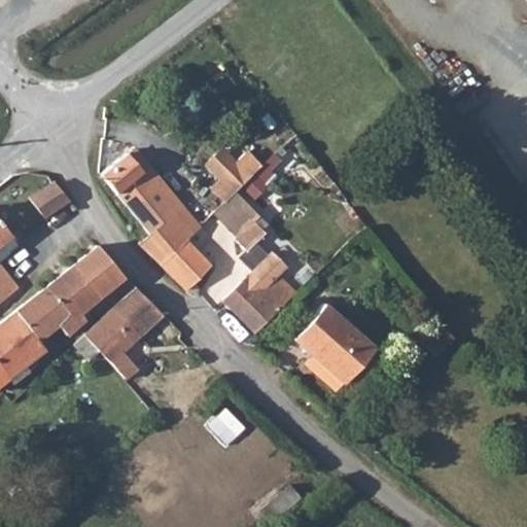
[(213,188),(225,202),(262,165),(250,151),(213,188)]
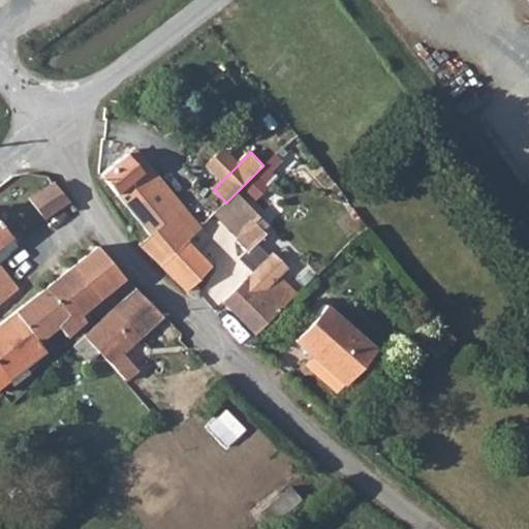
[(162,266),(190,238),(200,228),(142,170),(119,193),(152,232),(139,244),(162,266)]
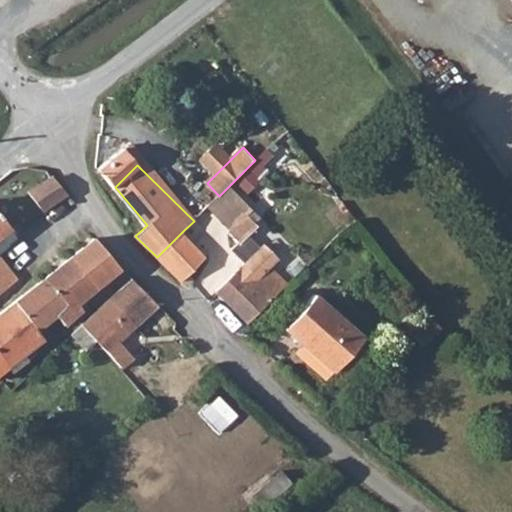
[(44,210),(66,193),(52,177),(30,193),(44,210)]
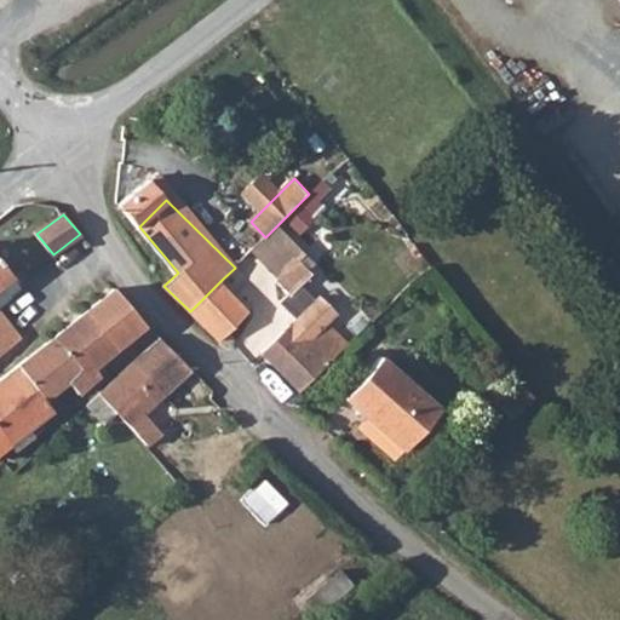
[(27,267),(0,236),(0,258),(15,276),(27,267)]
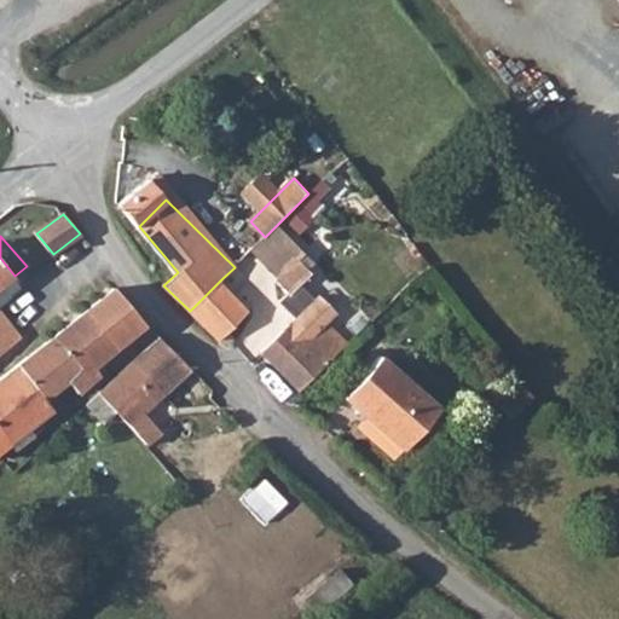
[(0,287),(5,283),(15,276),(0,258),(0,287)]
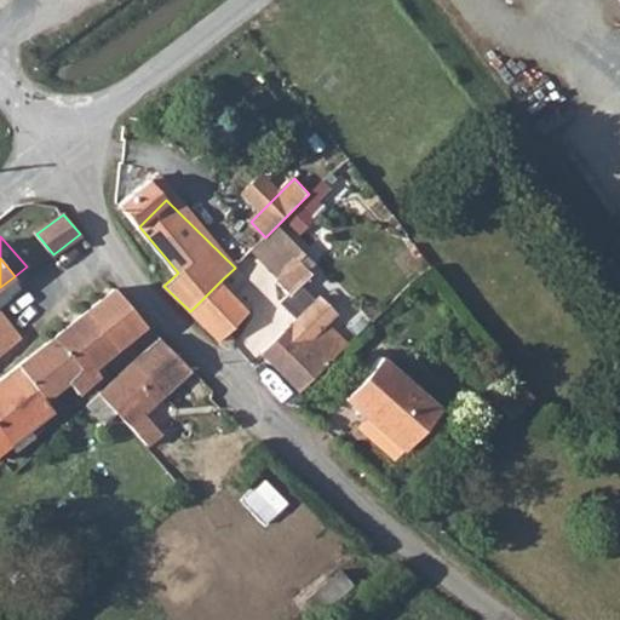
[(263,352),(300,392),(349,345),(329,325),(340,315),(321,296),(316,300),(300,286),(313,274),(299,260),(277,282),(291,296),(282,303),(298,319),(263,352)]
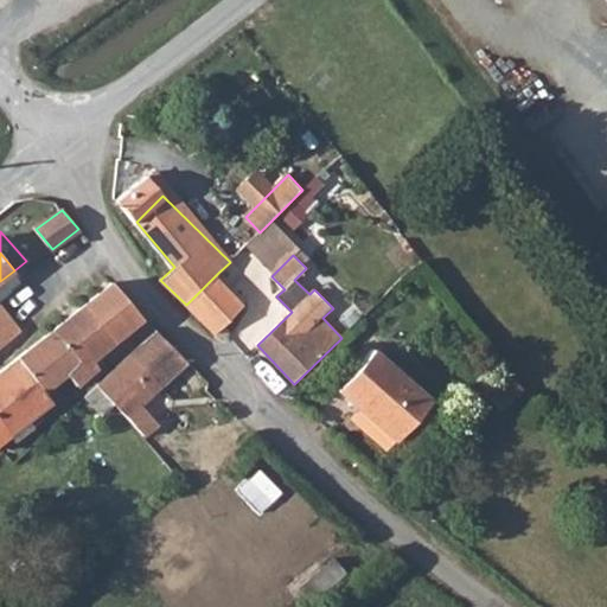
[(186,305),(227,345),(242,331),(231,319),(248,302),(218,273),(186,305)]
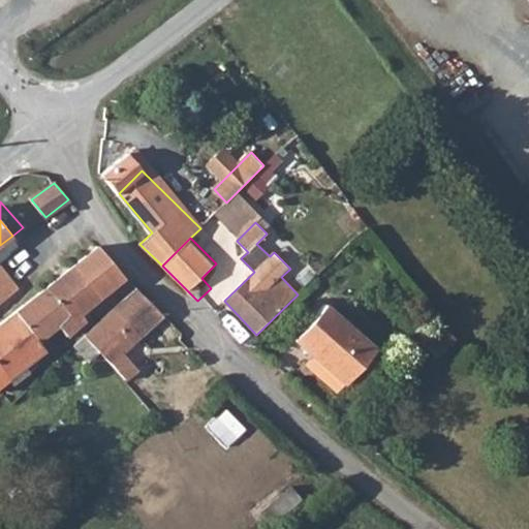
[(72,265),(99,293),(126,269),(102,241),(72,265)]
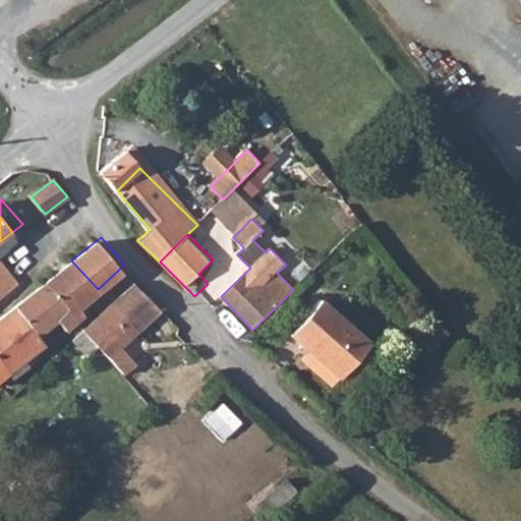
[(0,241),(0,253),(11,246),(4,238),(0,241)]
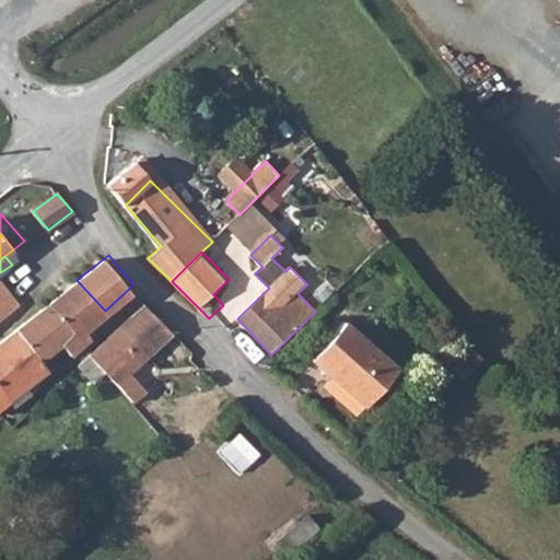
[(72,330),(77,336),(105,311),(77,280),(48,304),(72,330)]
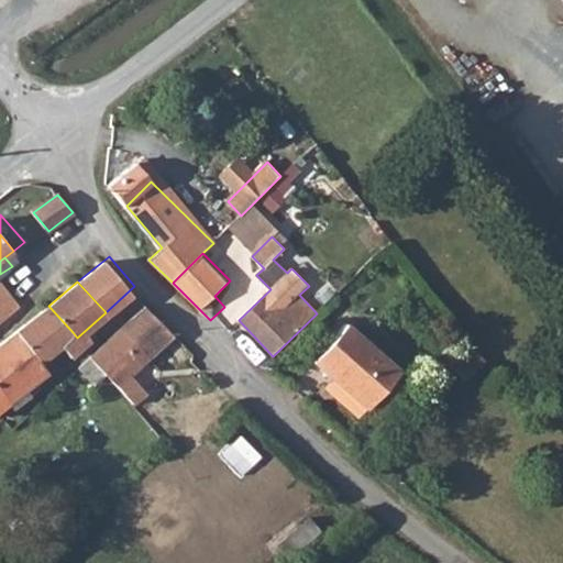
[(91,353),(107,372),(132,405),(145,394),(131,375),(166,343),(175,334),(147,304),(91,353)]
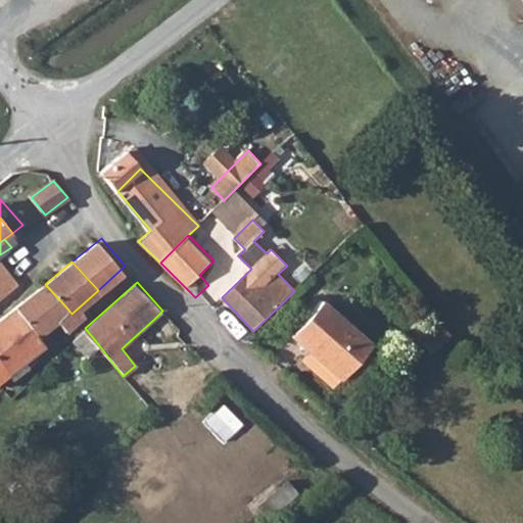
[(36,334),(67,308),(45,284),(25,299),(16,287),(1,299),(10,313),(15,308),(36,334)]
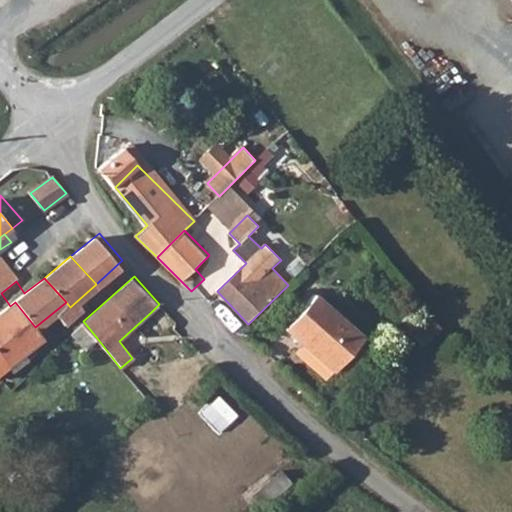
[(314,300),(283,331),(327,376),(358,346),(314,300)]
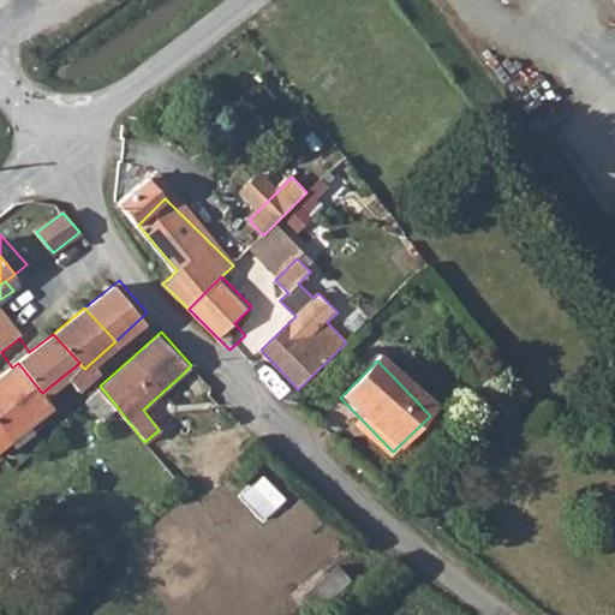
[(40,415),(51,405),(42,393),(18,363),(12,368),(0,377),(0,449),(11,441),(28,425),(40,415)]
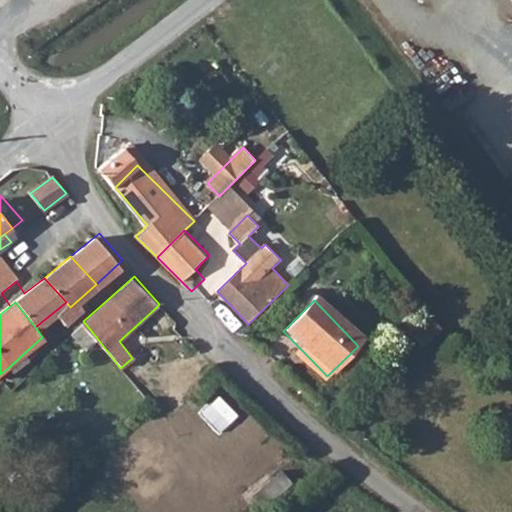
[(167,330),(175,322),(159,304),(151,312),(167,330)]
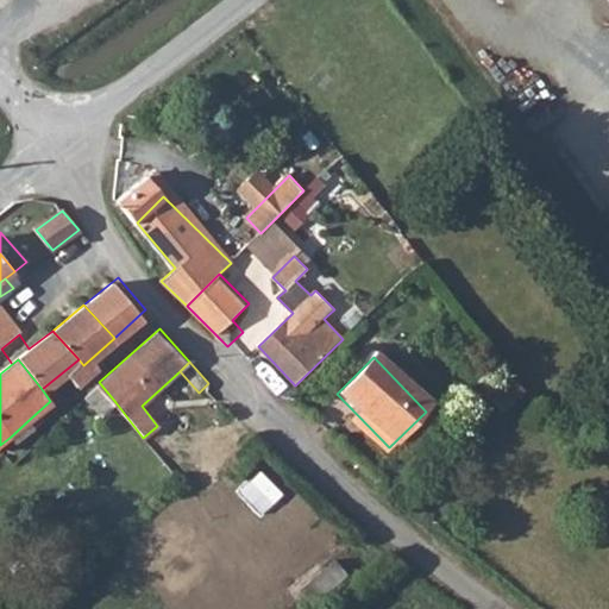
[(101,413),(115,402),(99,382),(85,395),(101,413)]
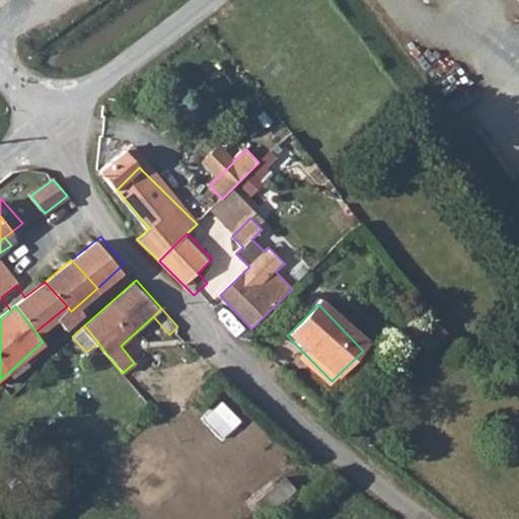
[(27,363),(23,359),(9,372),(13,376),(27,363)]
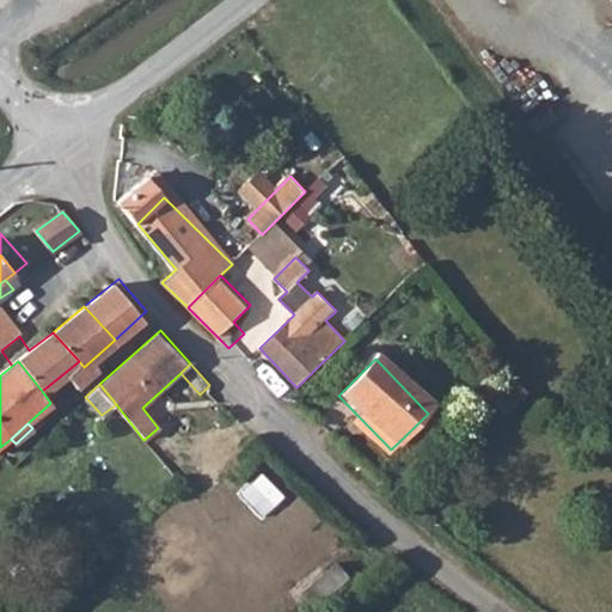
[(330,565),(297,592),(310,606),(342,580),(330,565)]
